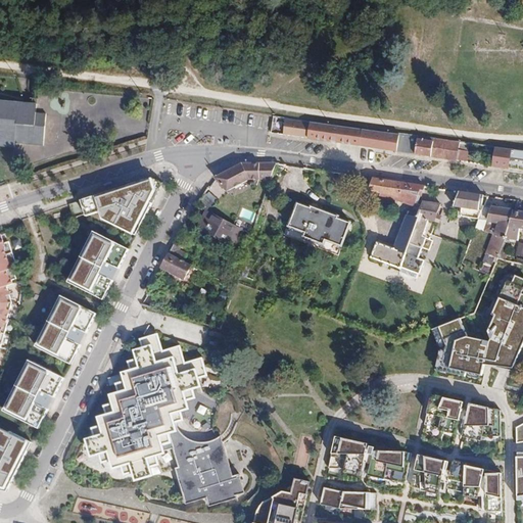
[(0,147),(14,148),(16,144),(43,146),(44,131),(46,114),(35,113),(37,99),(32,99),(32,104),(1,102),(0,101),(0,147)]
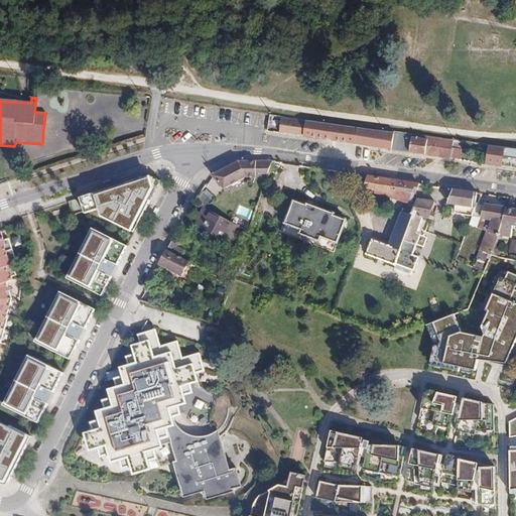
[(169,115),(183,116),(184,103),(169,102),(169,115)]
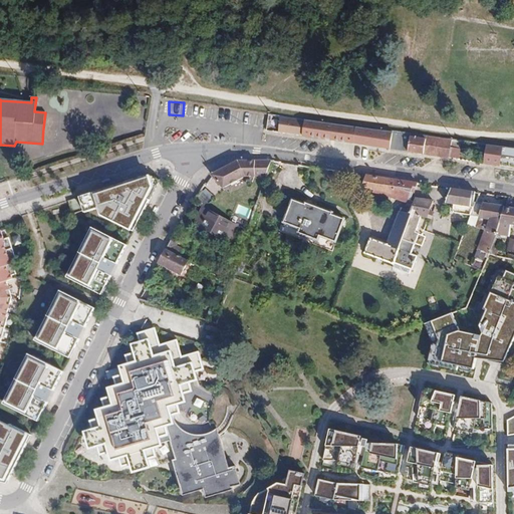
[(334,124),(325,123),(323,137),(332,138),(333,137),(334,124)]
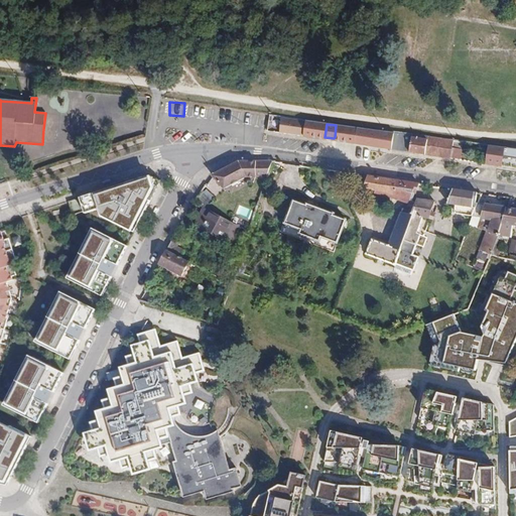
[(336,125),(335,137),(344,139),(345,137),(357,139),(357,137),(383,141),(384,139),(385,132),(336,125)]
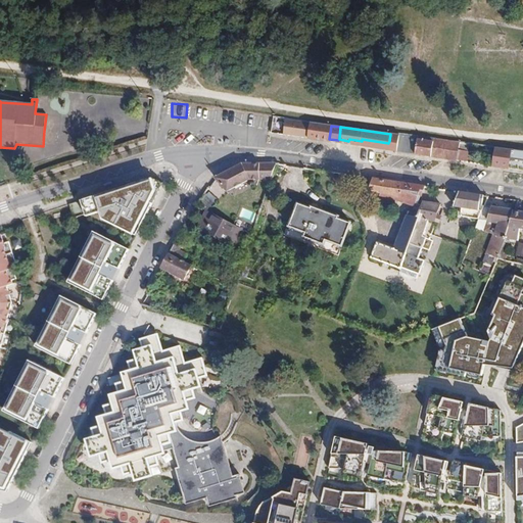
[(418,137),(390,134),(389,141),(398,142),(396,151),(415,154),(418,137)]
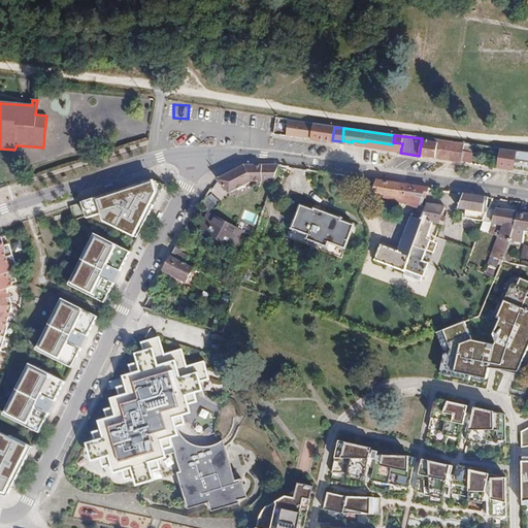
[(474,146),(422,138),(419,156),(462,162),(463,152),(472,153),(474,146)]
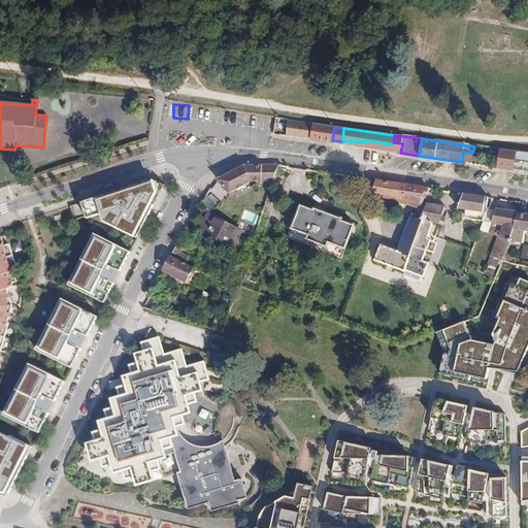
[(513,152),(500,150),(498,166),(510,168),(513,152)]
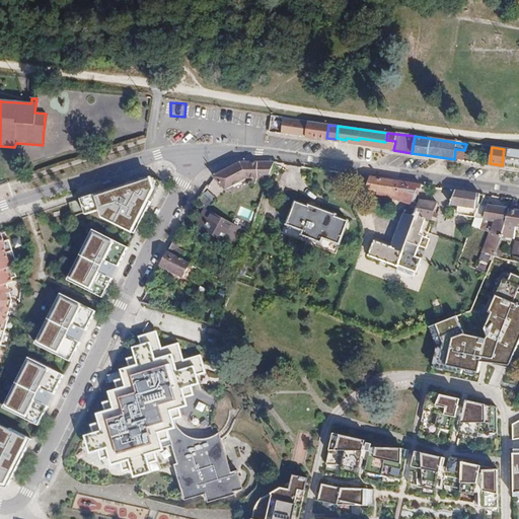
[(240,162),(214,176),(226,189),(248,177),(257,177),(270,177),(275,162),(257,162),(240,162)]
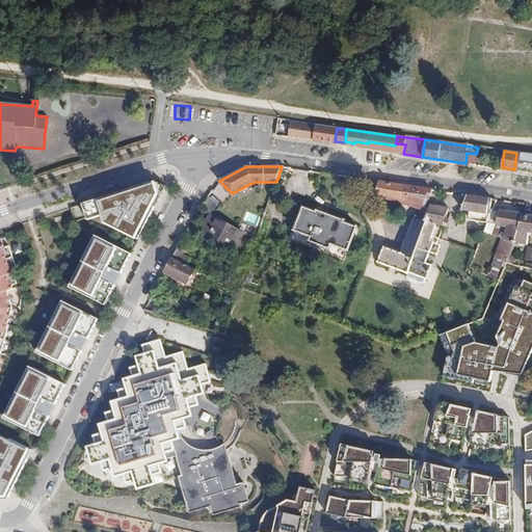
[(154,181),(72,208),(75,220),(101,214),(103,221),(136,238),(141,227),(157,192),(154,181)]
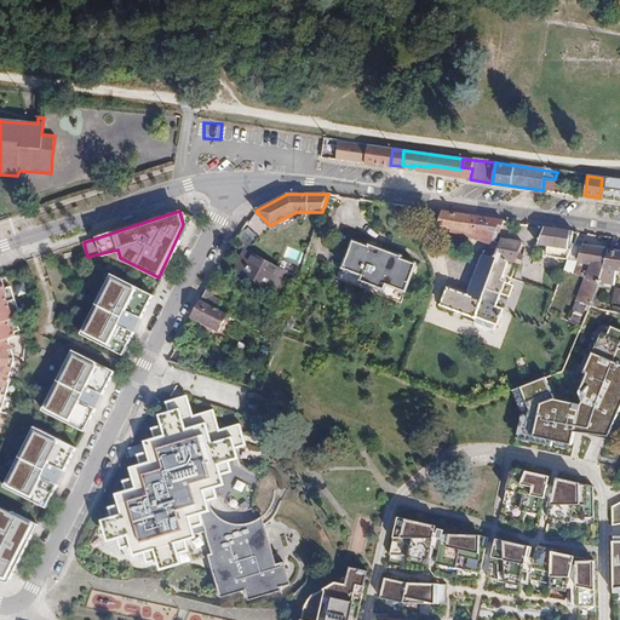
[(297,212),(270,225),(276,233),(299,220),(304,220),(308,212),(297,212)]
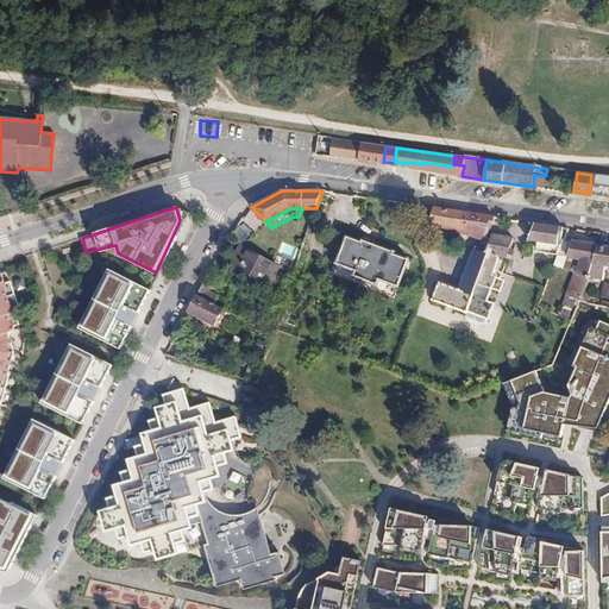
[(500,218),(435,208),(432,221),(456,227),(481,236),(484,226),(490,227),(493,221),(498,221),(500,218)]
